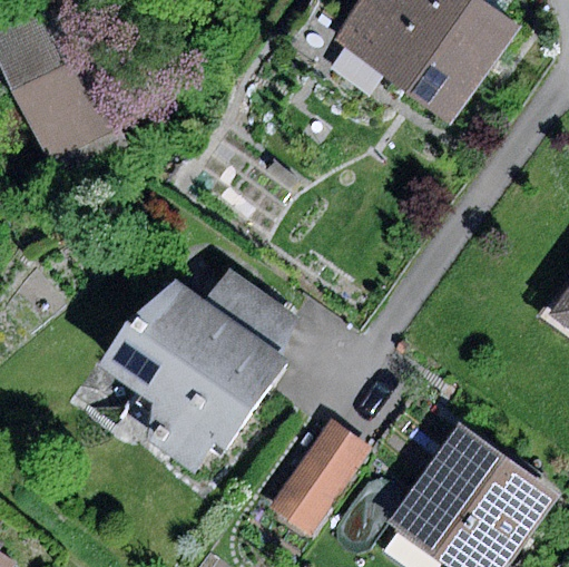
[(33,0),(0,17),(0,59),(49,162),(56,158),(70,187),(135,156),(120,127),(158,110),(105,0),(33,0)]
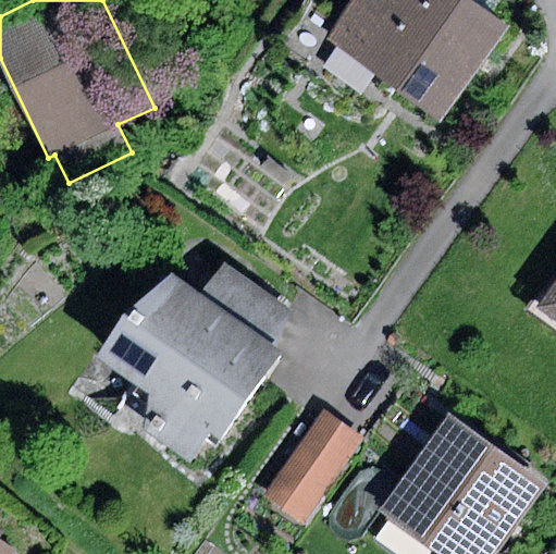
[(329,36),(343,15),(320,0),(304,0),(275,41),(309,64),(329,36)]
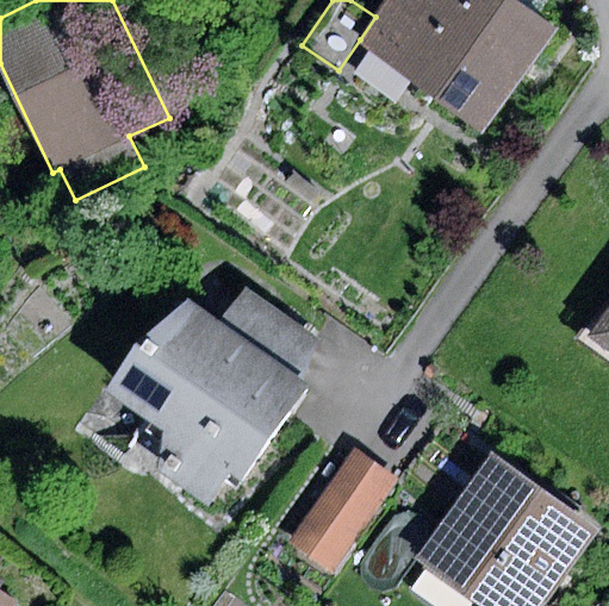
[(555,26),(519,0),(387,0),(376,17),(360,39),(483,127),(555,26)]
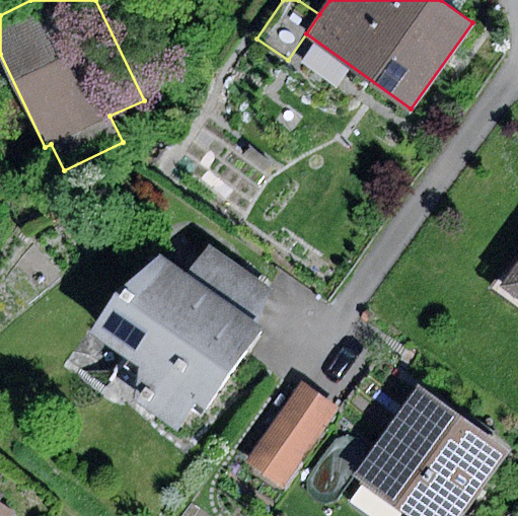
[(207,241),(185,271),(249,318),(272,288),(207,241)]
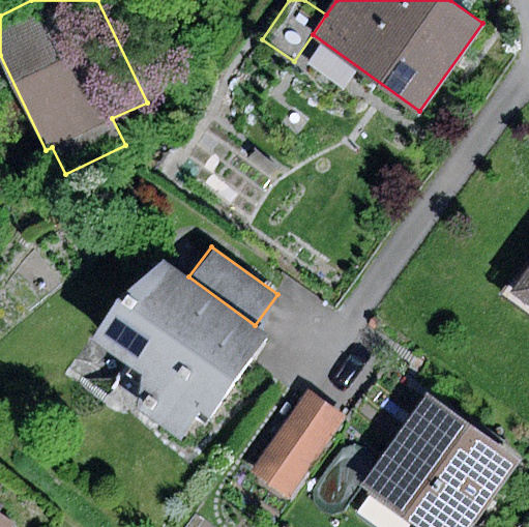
[(188,276),(165,260),(118,300),(91,337),(140,370),(139,406),(180,437),(199,410),(211,415),(268,335),(255,325),(188,276)]
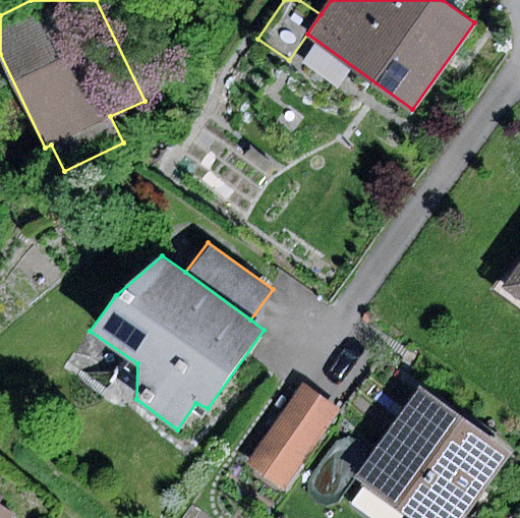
[(519,262),(503,287),(519,298),(519,262)]
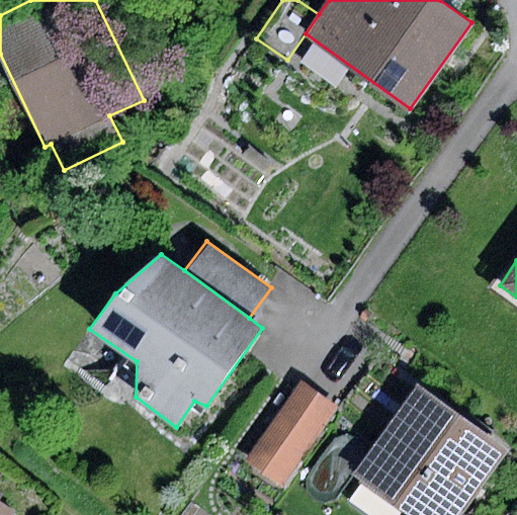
[(335,402),(302,378),(244,459),(278,484),(335,402)]
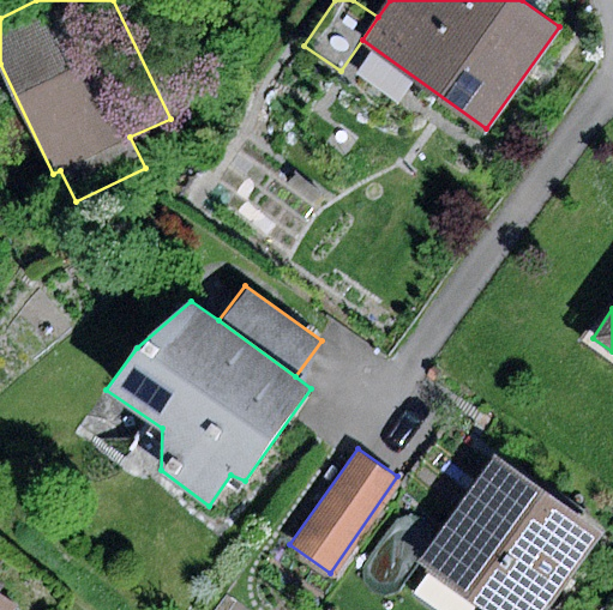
[(494,454),(418,561),(487,609),(546,609),(604,532),(494,454)]
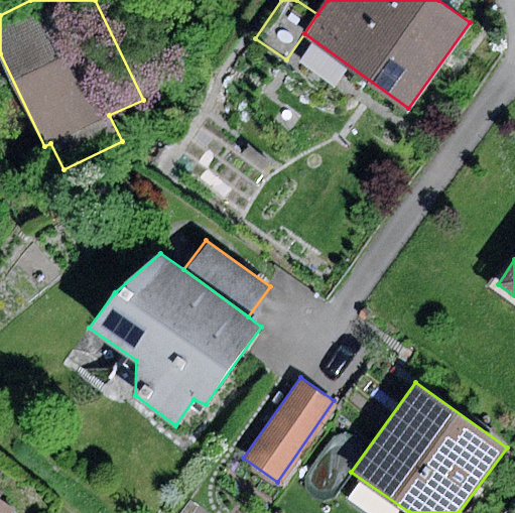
All buildings are outlined.
